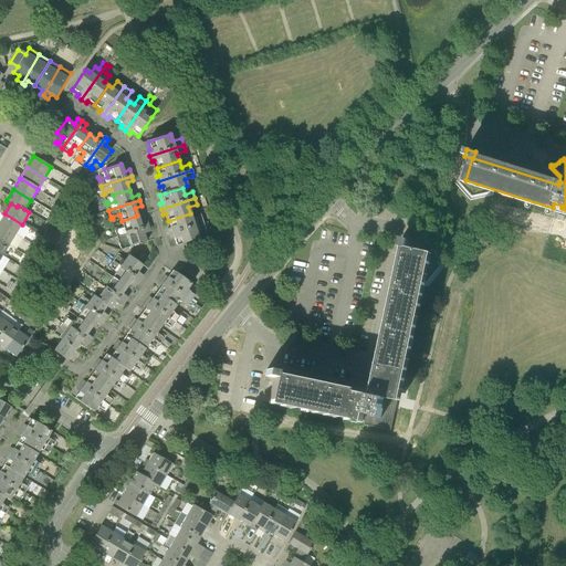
[(0,226),(16,234),(22,224),(4,213),(0,220),(0,226)]
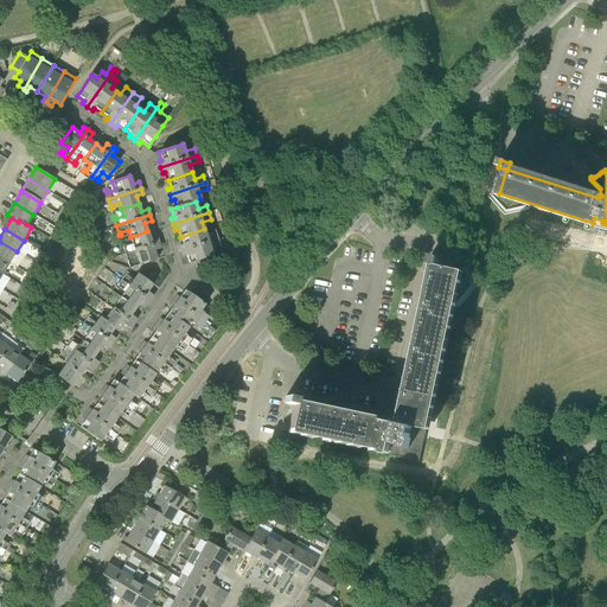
[(179,246),(181,251),(218,240),(216,232),(206,236),(204,229),(180,237),(183,244),(179,246)]
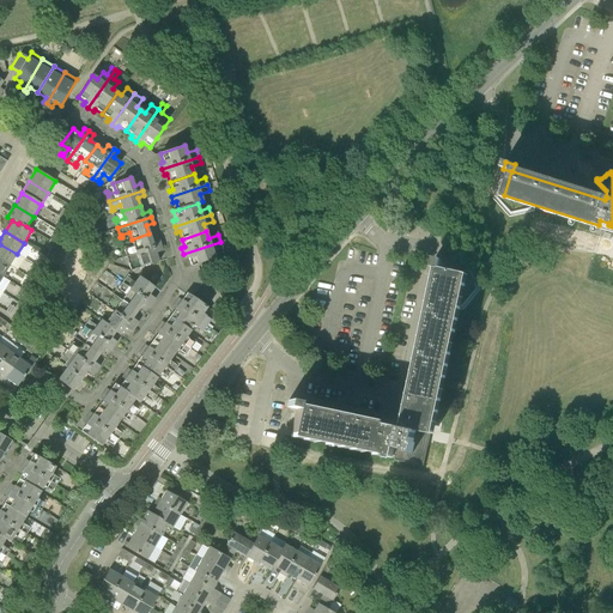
[(127,258),(161,247),(158,240),(152,242),(149,234),(132,240),(134,247),(126,249),(126,247),(123,248),(127,258)]
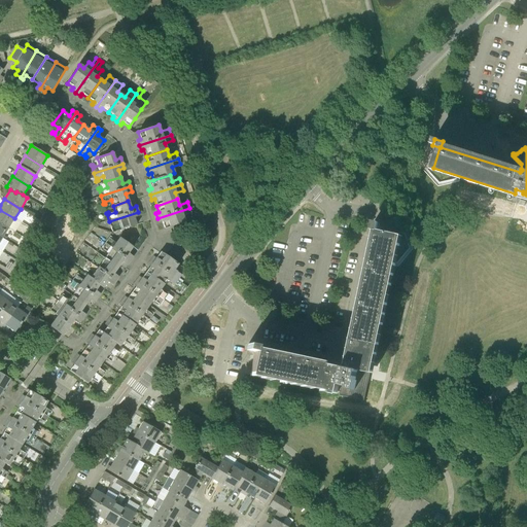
[(185,222),(184,222),(182,216),(190,213),(189,208),(157,218),(159,223),(162,222),(164,230),(185,222)]
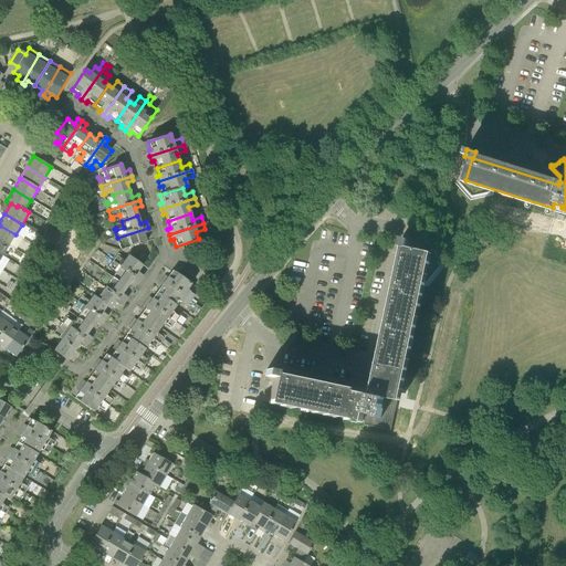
[(0,240),(9,245),(16,234),(0,226),(0,240)]
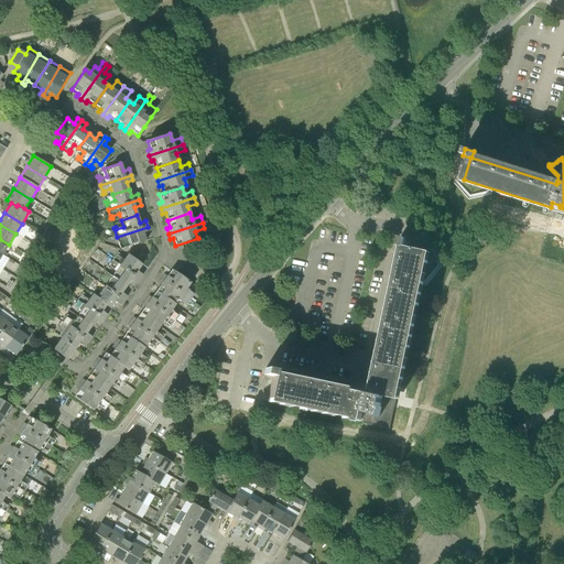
[(129,246),(145,241),(143,232),(149,231),(148,227),(117,237),(119,245),(121,243),(120,242),(127,240),(129,246)]
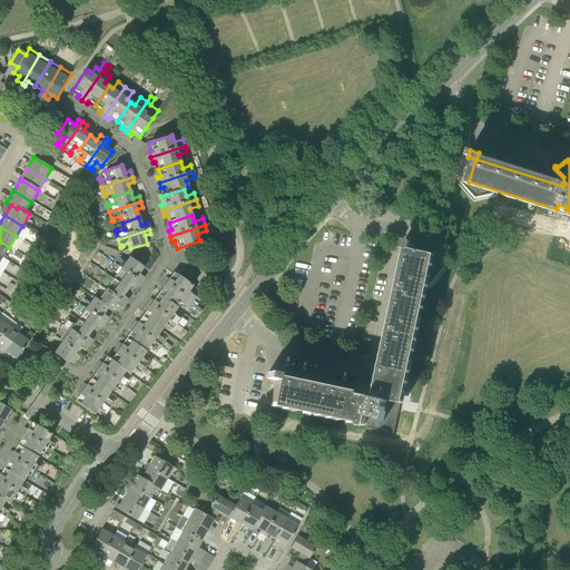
[(419,314),(429,269),(432,255),(409,249),(411,242),(404,241),(402,249),(408,251),(389,338),(377,389),(375,387),(374,384),(374,381),(372,379),(371,376),(369,374),(367,376),(366,377),(364,380),(363,381),(361,382),(359,382),(360,384),(361,386),(362,389),(364,390),(366,391),(369,392),(371,396),(370,400),(276,380),(277,374),(268,372),(267,379),(275,381),(271,403),(365,423),(367,416),(376,419),(376,421),(384,422),(386,412),(384,412),(387,401),(400,403),(412,343),(419,314)]
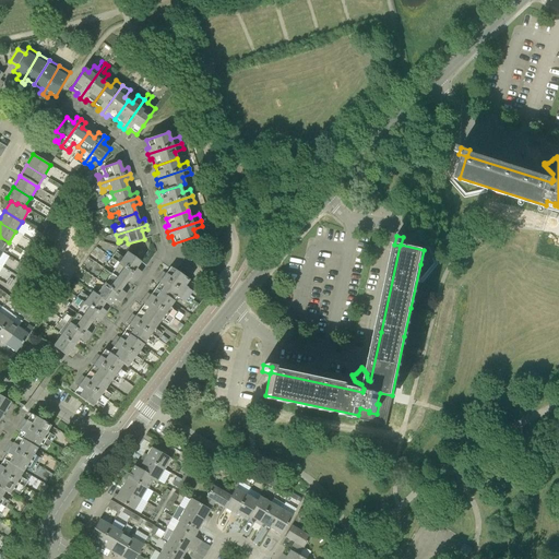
[(111,258),(139,276),(142,273),(137,269),(141,262),(127,252),(122,258),(117,254),(118,252),(117,251),(111,258)]
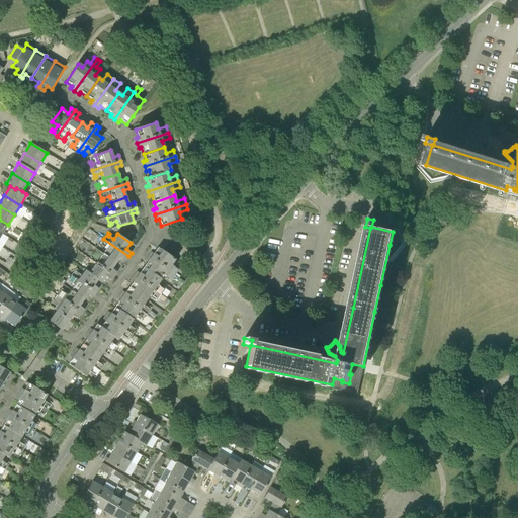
[(14,242),(17,244),(21,246),(24,241),(17,236),(14,242)]
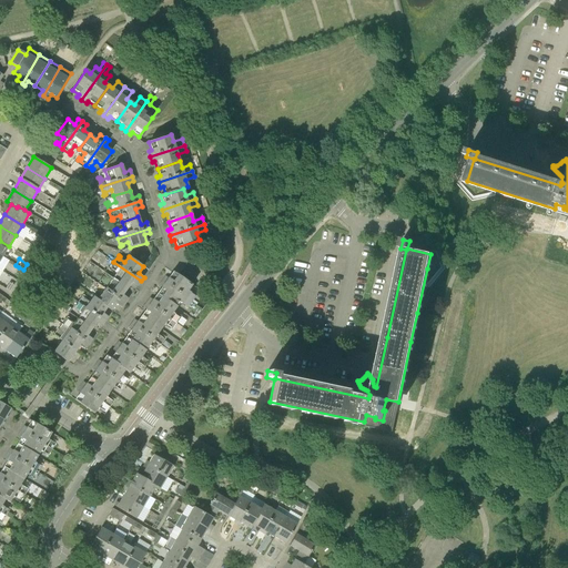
[(138,286),(141,281),(113,262),(108,270),(110,271),(111,269),(117,273),(113,279),(128,288),(132,282),(138,286)]
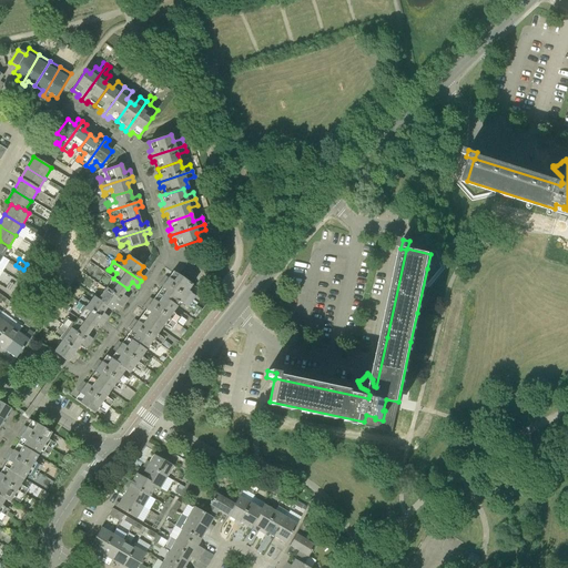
[(162,281),(192,302),(196,294),(195,293),(194,295),(188,292),(192,285),(179,275),(173,271),(169,279),(165,276),(162,281)]
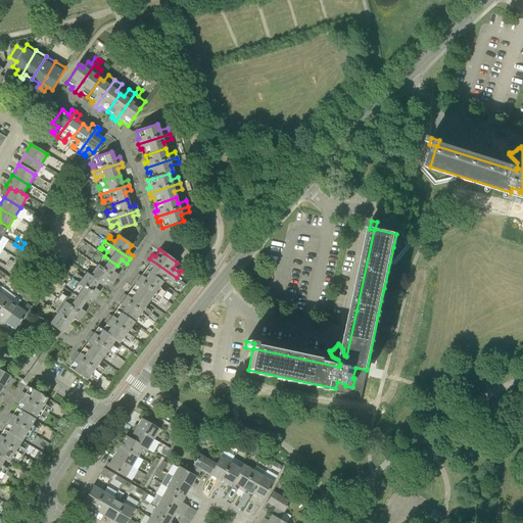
[(90,262),(114,280),(119,275),(113,272),(117,266),(104,256),(100,262),(95,257),(96,255),(95,254),(90,262)]
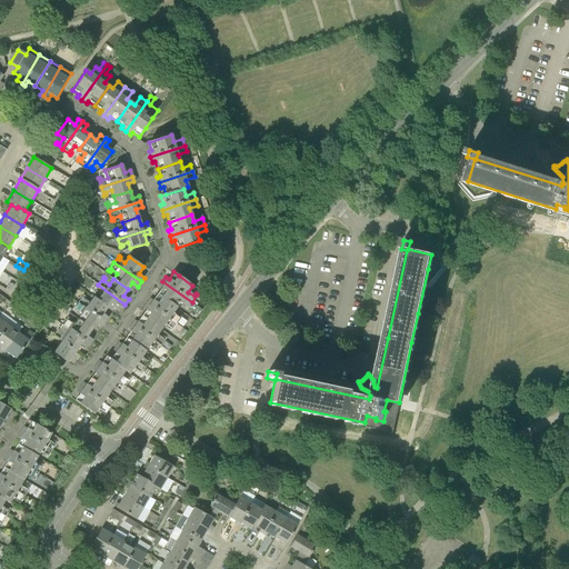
[(187,310),(192,302),(162,281),(159,286),(162,288),(158,293),(177,308),(180,302),(187,307),(185,309),(187,310)]
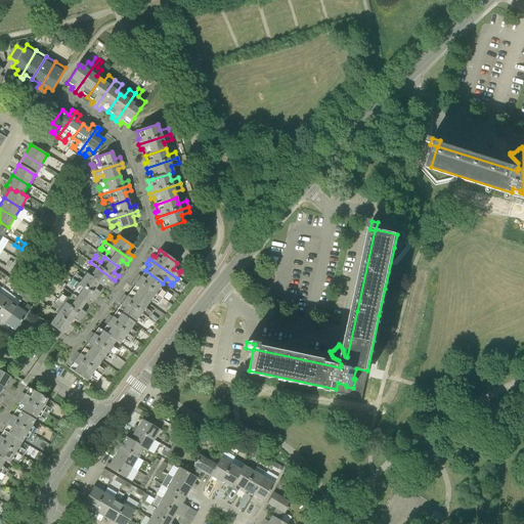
[(1,264),(9,269),(12,264),(8,261),(8,262),(4,260),(1,264)]
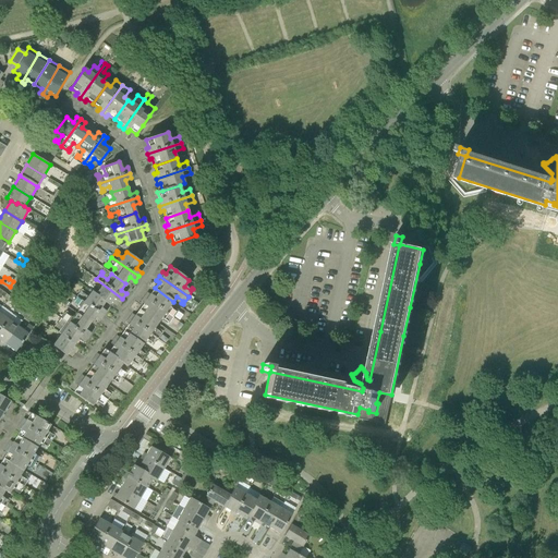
[(120,302),(122,299),(96,279),(91,287),(93,288),(94,286),(99,290),(96,293),(110,304),(114,299),(120,302)]
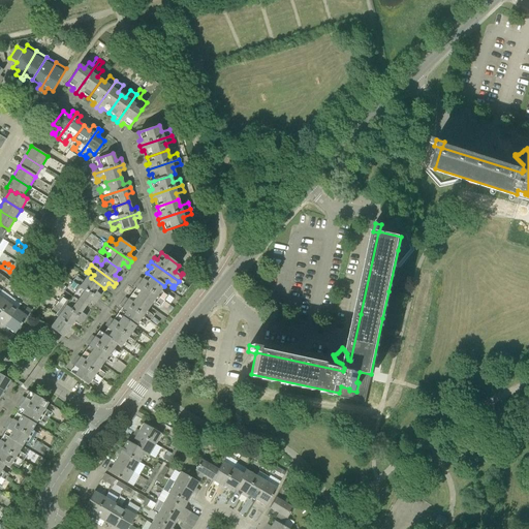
[(136,282),(164,301),(168,294),(167,293),(165,296),(162,292),(163,291),(161,290),(164,286),(147,273),(143,279),(139,277),(136,282)]
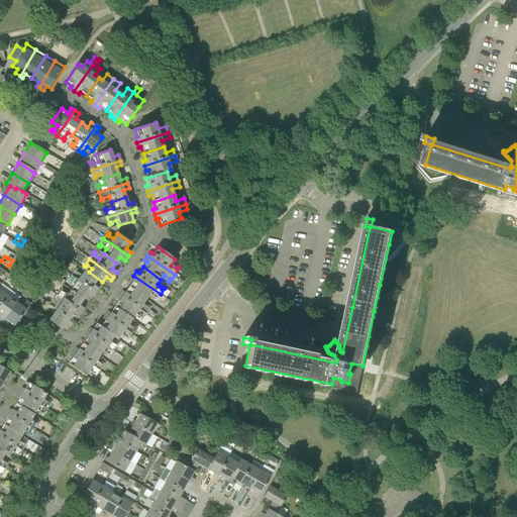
[(102,283),(102,282),(89,272),(85,270),(81,276),(76,272),(77,270),(76,269),(72,275),(96,293),(99,289),(94,285),(98,280),(102,283)]
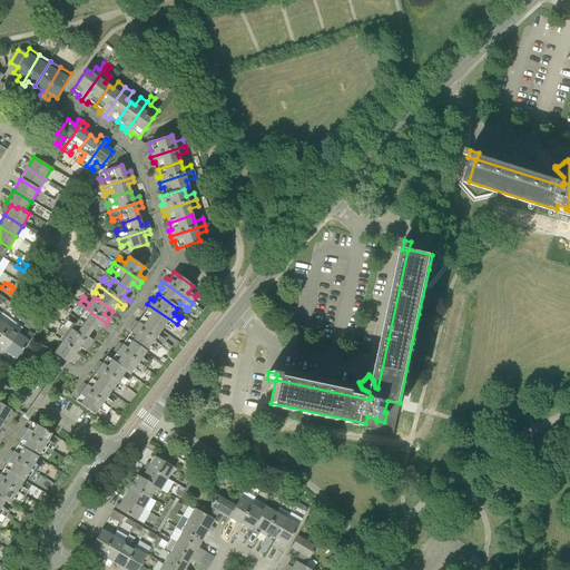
[(102,327),(106,323),(79,303),(72,311),(75,312),(76,310),(81,314),(78,320),(92,330),(97,324),(102,327)]
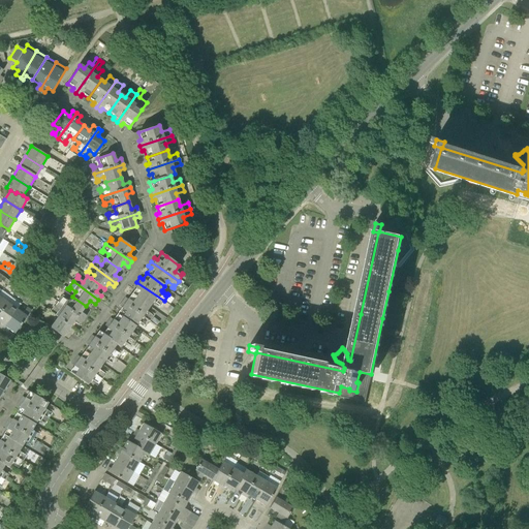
[(17,291),(19,288),(11,282),(9,286),(17,291)]
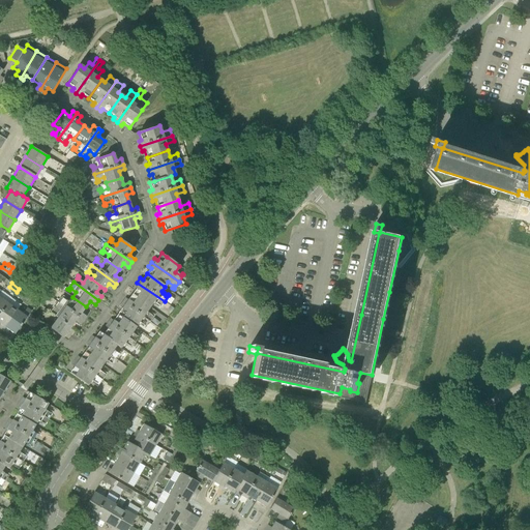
[(159,308),(165,301),(137,283),(135,287),(137,288),(133,294),(150,306),(154,301),(159,305),(157,307),(159,308)]
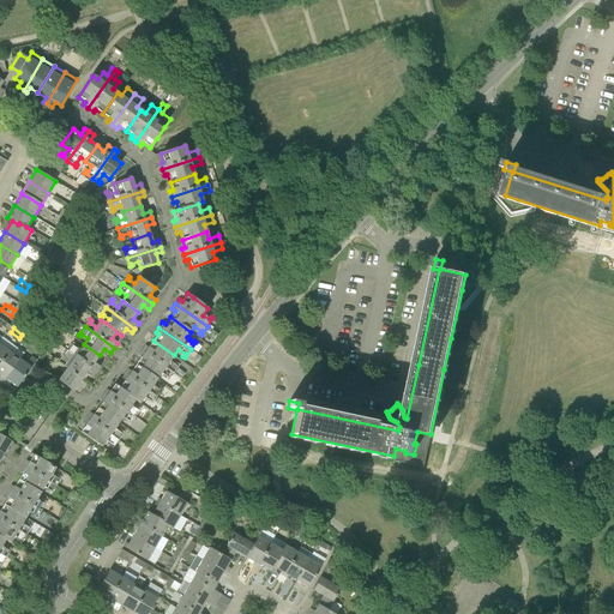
[(142,351),(174,373),(179,365),(178,363),(176,366),(172,362),(173,362),(170,360),(174,355),(154,341),(149,348),(145,345),(142,351)]
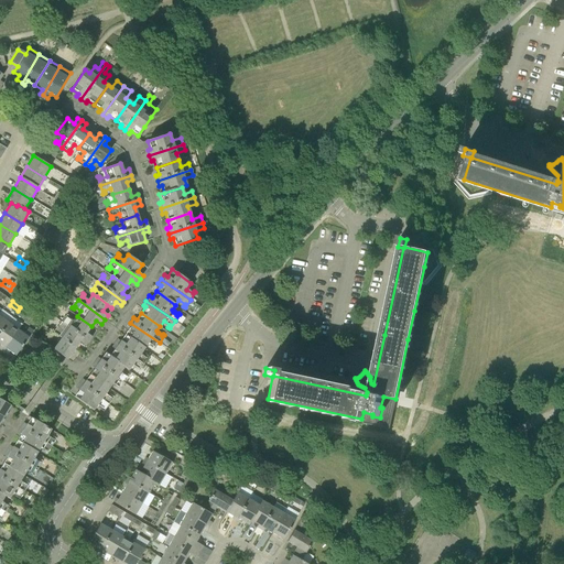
[(62,323),(88,342),(93,337),(87,333),(91,326),(77,316),(73,322),(67,318),(68,316),(67,315),(62,323)]
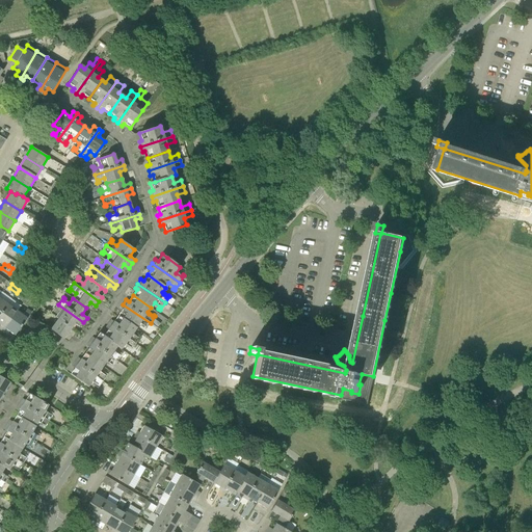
[(0,328),(0,329),(2,333),(18,311),(7,304),(0,314),(0,324),(2,326),(0,328)]
